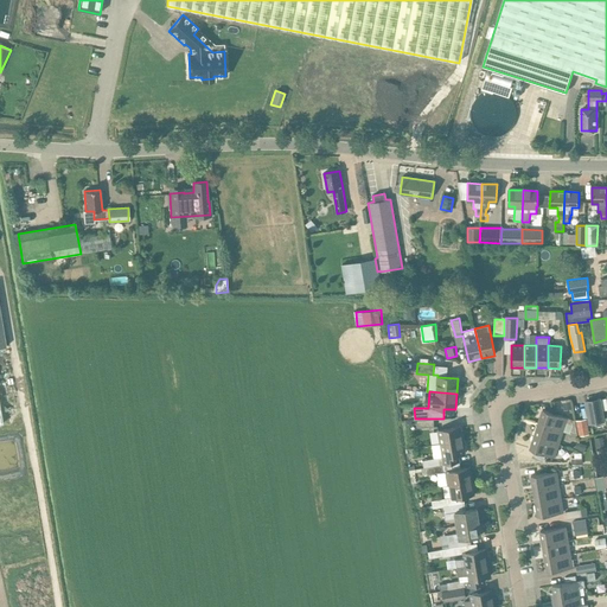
[(601,397),(585,401),(589,425),(605,422),(601,397)]
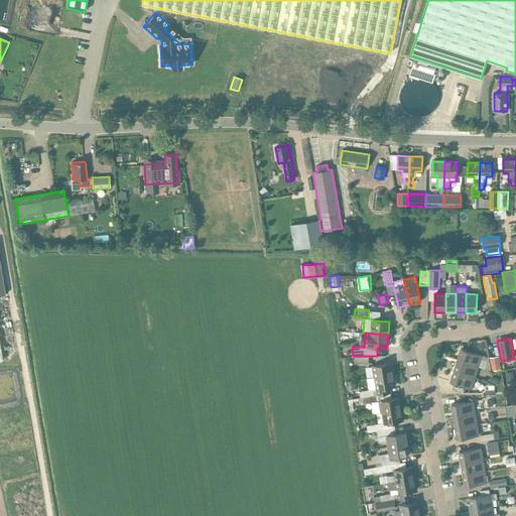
[(461,349),(458,360),(479,367),(483,356),(461,349)]
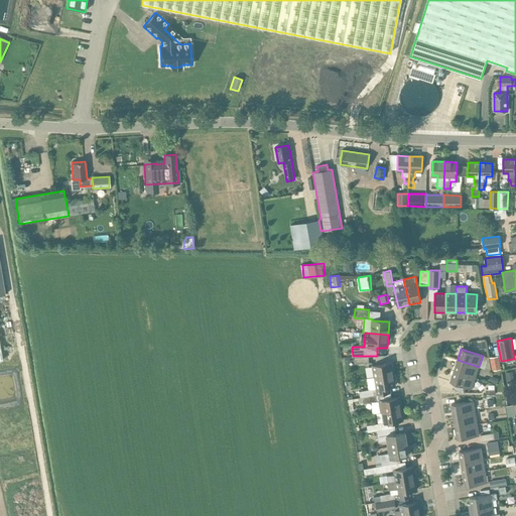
[(498,357),(490,358),(492,372),(500,371),(498,357)]
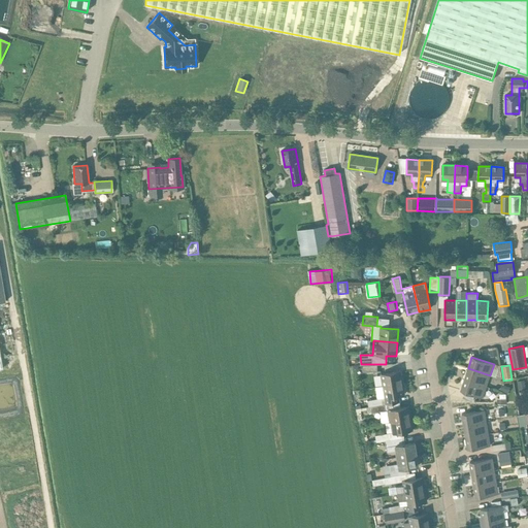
[(468,368),(464,380),(486,387),(490,375),(468,368)]
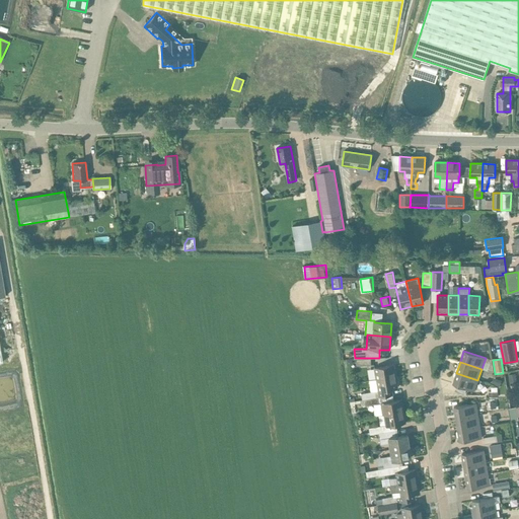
[(376,380),(396,376),(394,365),(374,368),(376,380)]
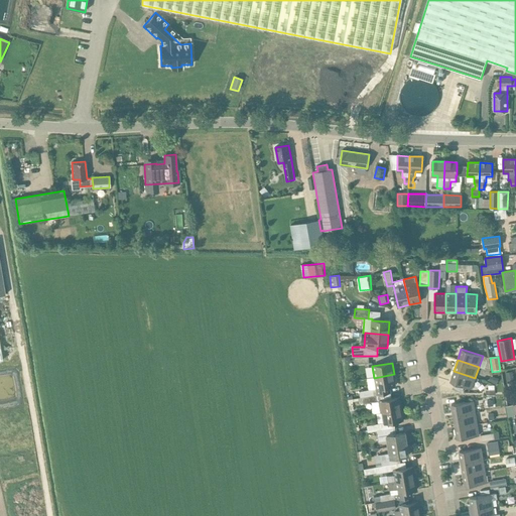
[(472,389),(475,378),(454,371),(449,382),(472,389)]
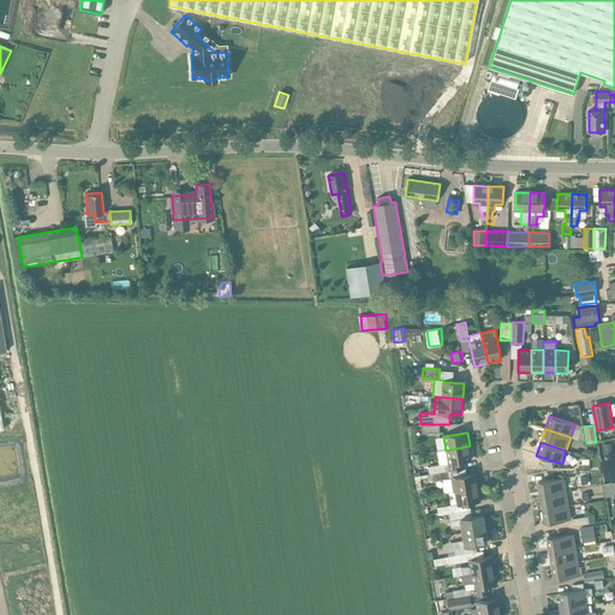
[(610,442),(603,445),(604,457),(613,455),(610,442)]
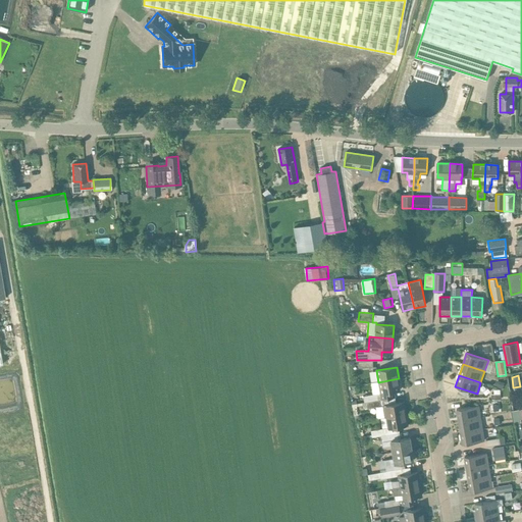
[(363,396),(364,403),(380,400),(393,398),(392,392),(401,390),(399,378),(378,382),(380,393),(363,396)]
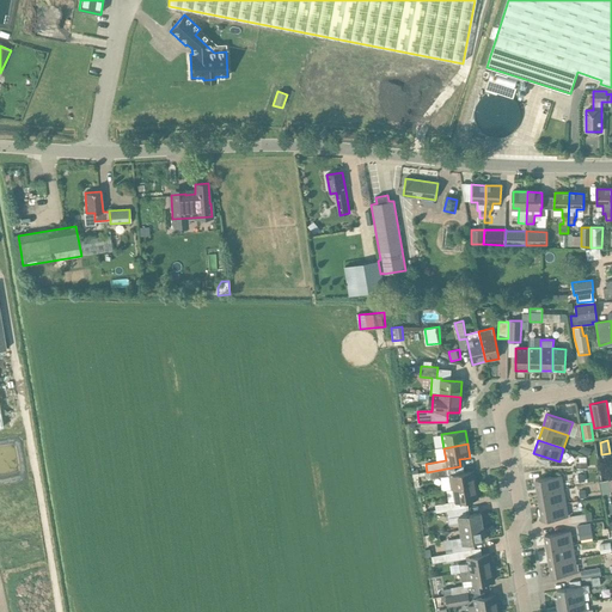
[(412,475),(415,488),(420,487),(418,477),(424,476),(428,479),(447,476),(446,469),(427,472),(422,473),(422,472),(412,475)]
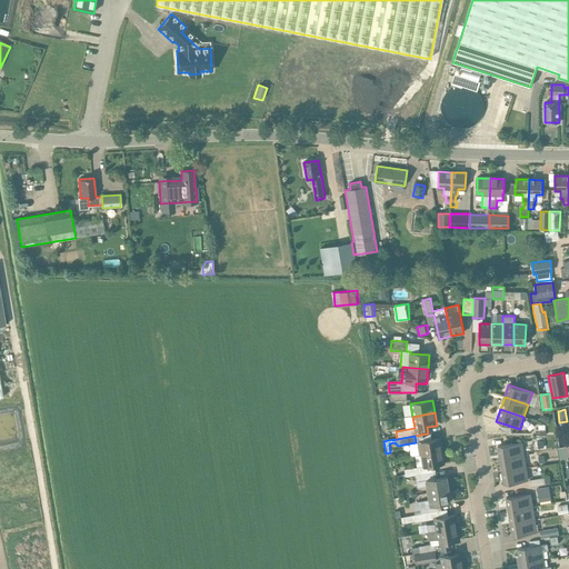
[(442,451),(440,438),(419,442),(421,455),(442,451)]
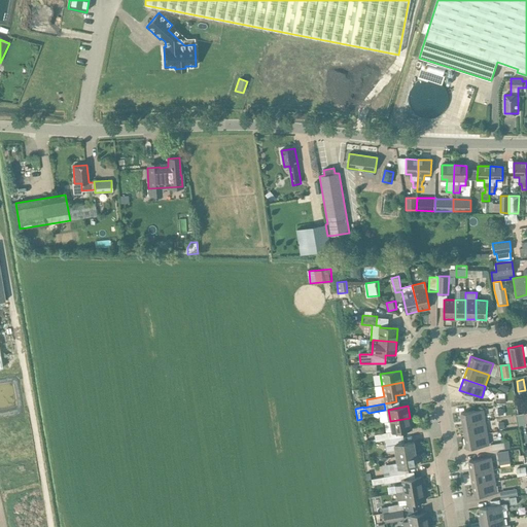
[(461,414),(462,425),(485,422),(483,410),(461,414)]
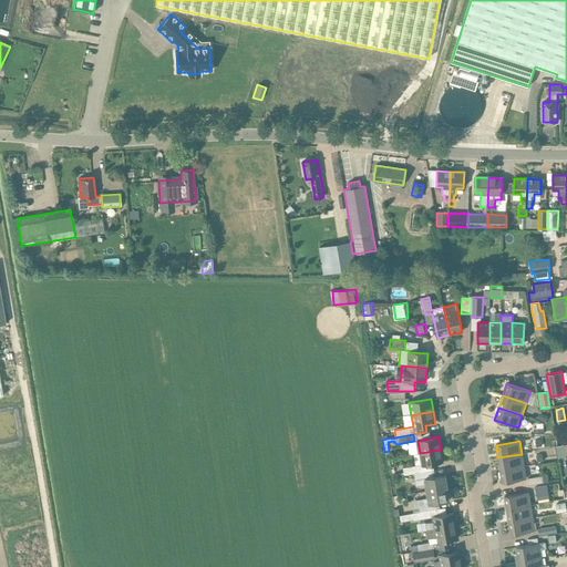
[(433,464),(443,462),(441,450),(420,453),(422,466),(403,468),(404,475),(414,473),(434,471),(433,464)]
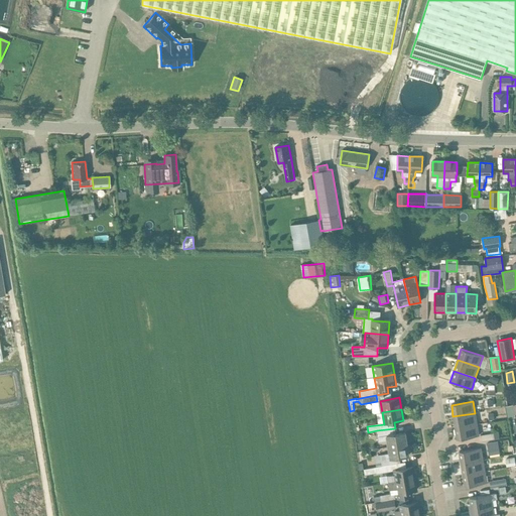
[(453,416),(455,428),(477,424),(475,413),(453,416)]
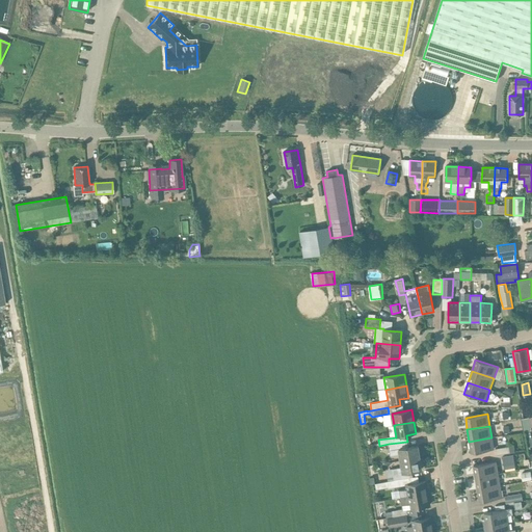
[(469,442),(471,453),(494,450),(491,437),(469,442)]
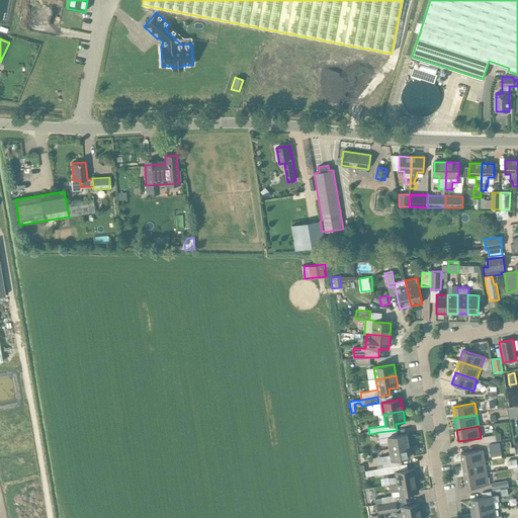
[(390,448),(409,445),(407,434),(398,436),(397,430),(378,432),(380,444),(390,443),(390,448)]
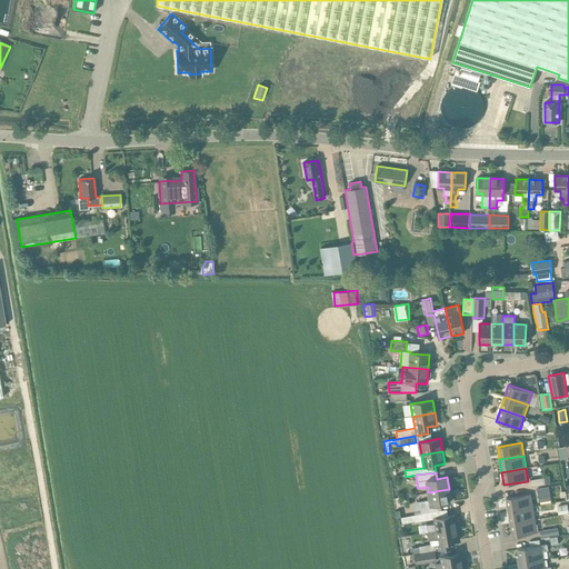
[(531,487),(552,482),(551,476),(530,480),(531,487)]
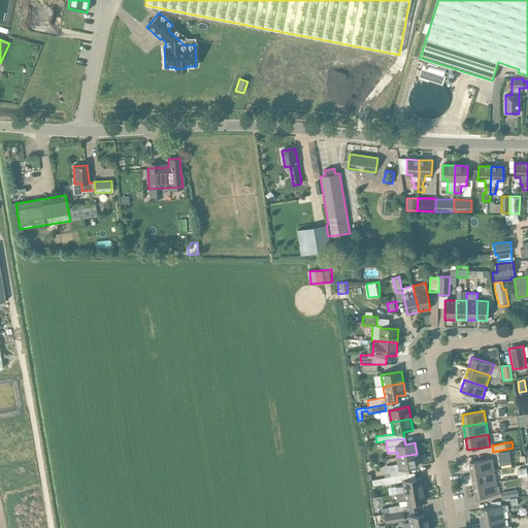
[(502,466),(515,462),(510,450),(498,454),(502,466)]
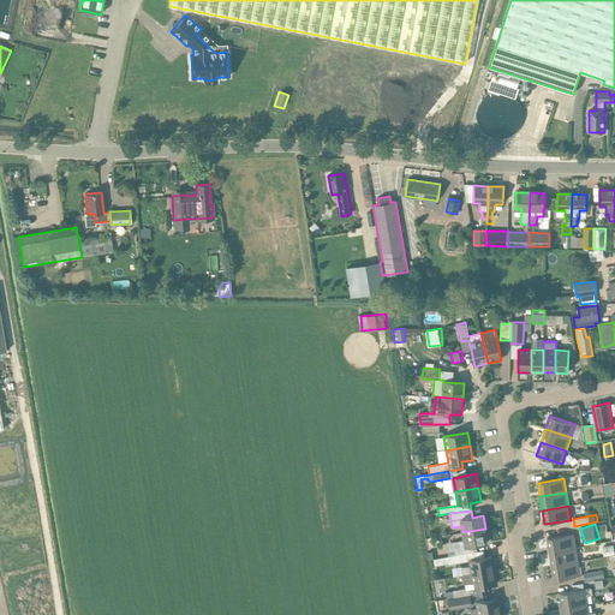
[(488,542),(485,529),(463,532),(465,539),(453,542),(455,555),(464,554),(469,553),(467,545),(488,542)]
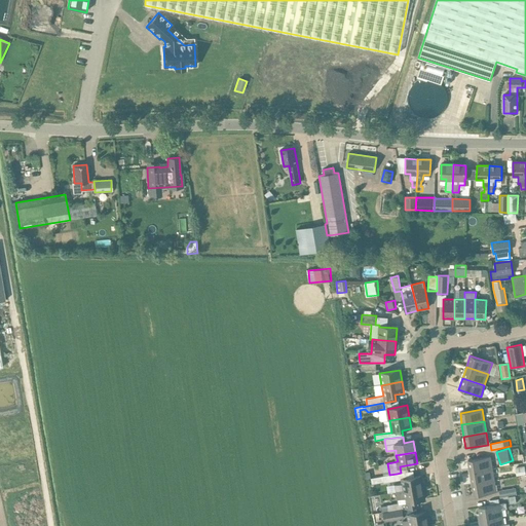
[(467,460),(470,473),(492,468),(490,456),(467,460)]
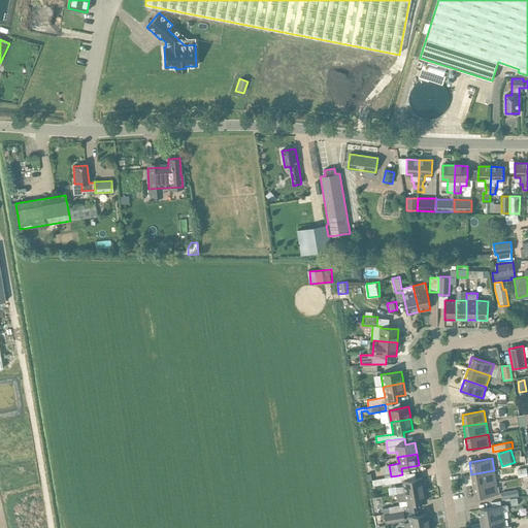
[(519,468),(520,476),(527,474),(527,468),(527,467),(519,468)]
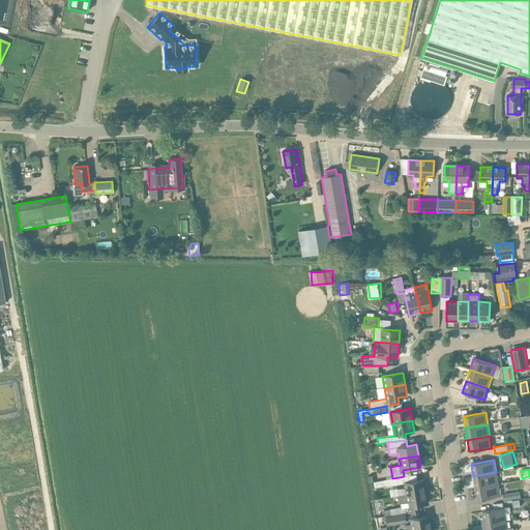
[(473,476),(475,488),(498,483),(496,472),(473,476)]
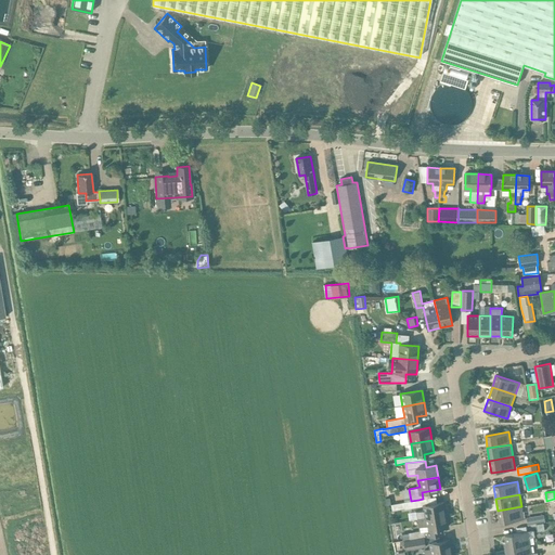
[(420,506),(418,500),(411,501),(403,502),(404,510),(420,506)]
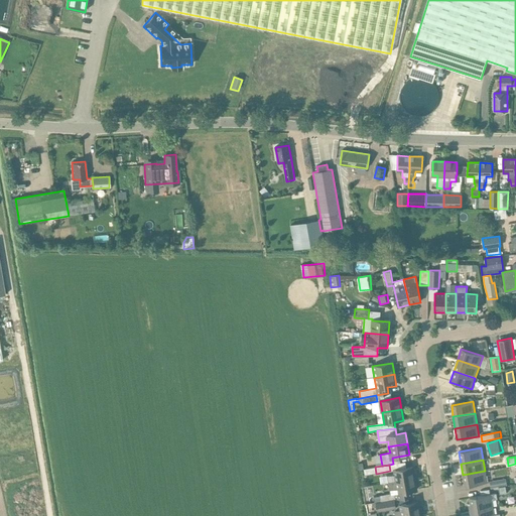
[(388,483),(414,479),(413,467),(393,471),(394,475),(387,476),(388,483)]
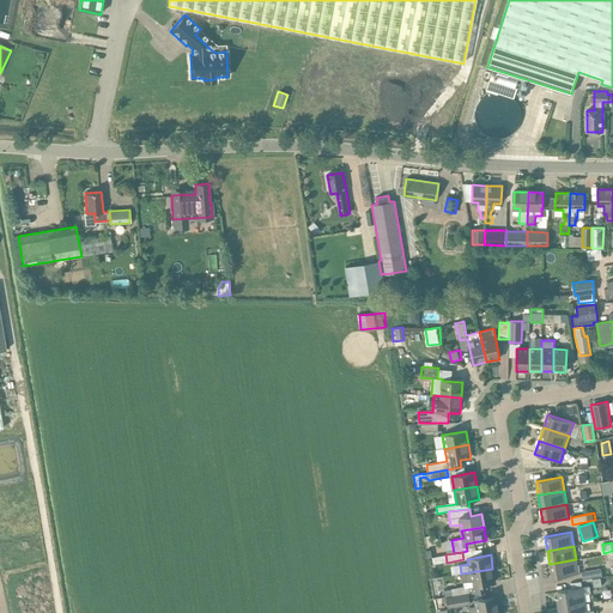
[(578,574),(576,559),(550,564),(552,578),(578,574)]
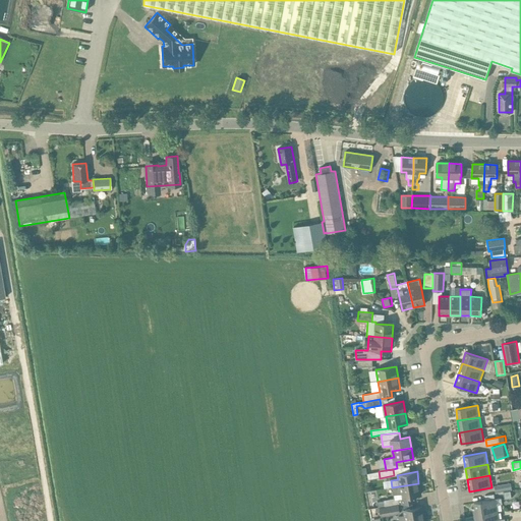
[(420,495),(418,483),(392,487),(394,498),(384,500),(384,501),(377,502),(378,508),(380,508),(411,502),(411,496),(420,495)]
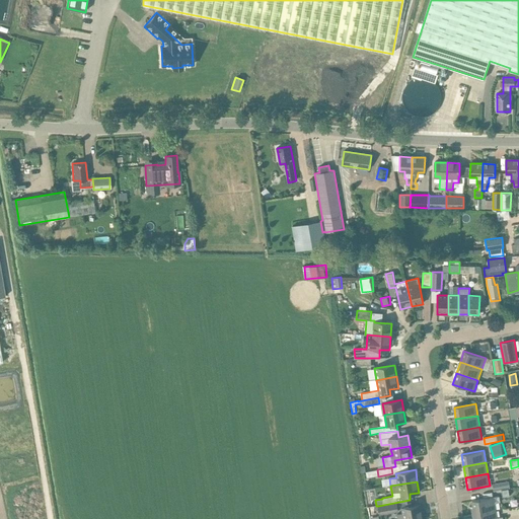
[(509,482),(492,485),(494,492),(510,489),(509,482)]
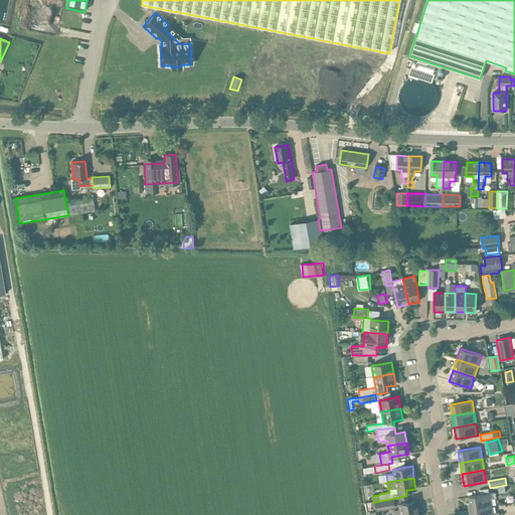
[(491,500),(497,499),(496,493),(490,494),(489,493),(469,497),(471,510),(492,507),(491,500)]
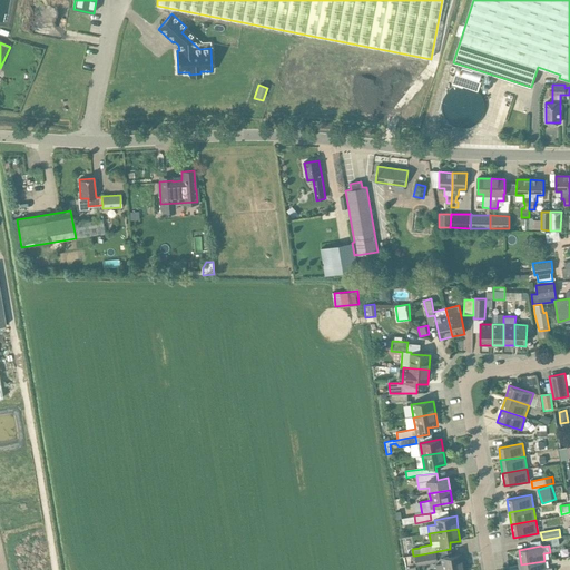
[(436,566),(436,569),(448,569),(464,567),(462,554),(451,556),(450,549),(415,556),(416,566),(438,561),(438,559),(441,559),(442,564),(436,566)]
